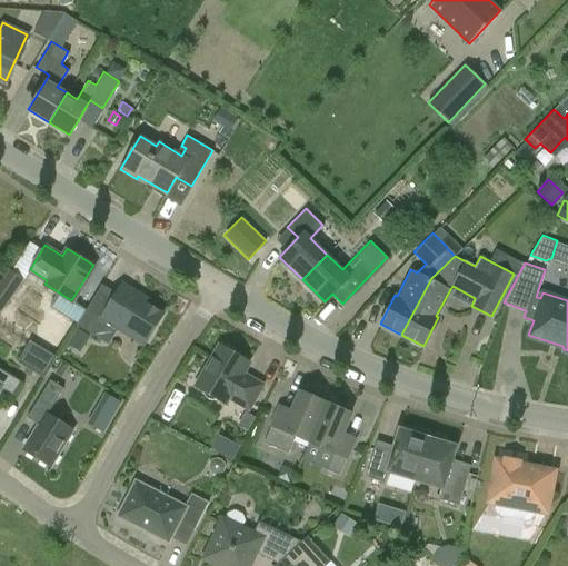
[(22,278),(10,270),(0,285),(0,313),(22,278)]
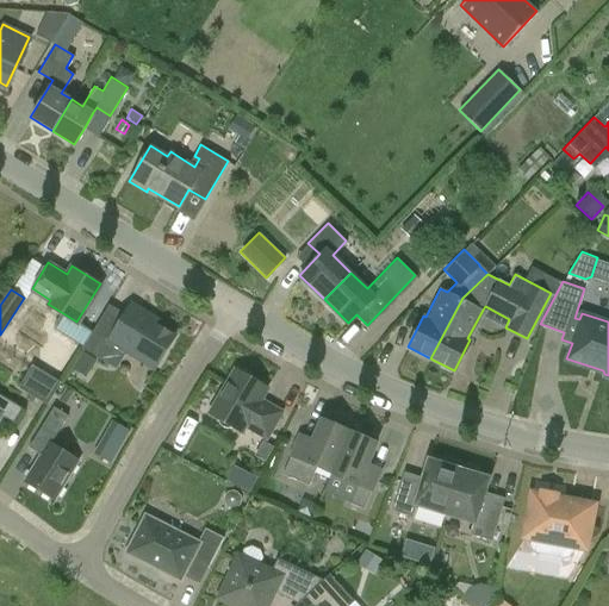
[(174,335),(149,319),(151,316),(130,303),(112,332),(97,323),(81,347),(98,357),(110,339),(154,367),(174,335)]
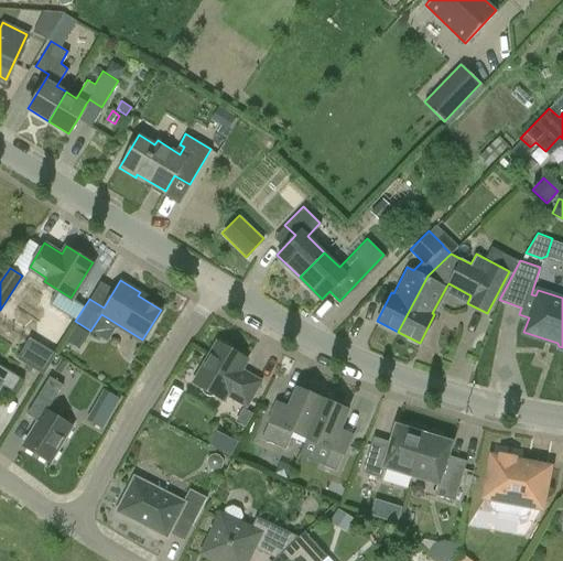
[(75,323),(65,338),(78,347),(87,332),(75,323)]
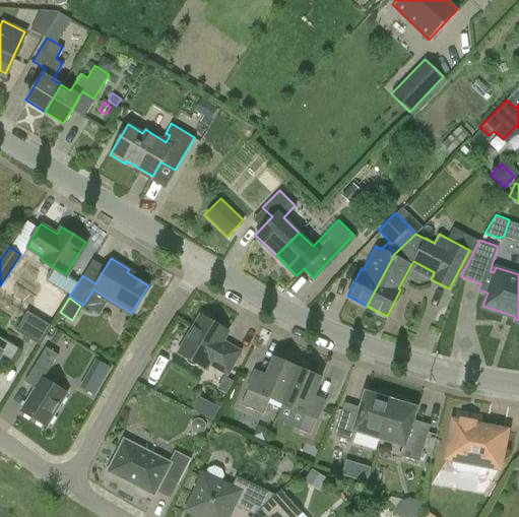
[(27,310),(15,329),(40,343),(51,325),(27,310)]
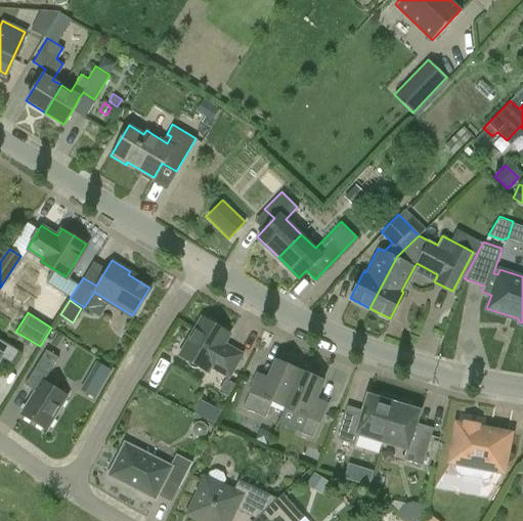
[(228,375),(241,353),(223,342),(229,333),(202,316),(179,354),(188,359),(188,362),(191,365),(195,366),(199,365),(207,370),(210,364),(228,375)]
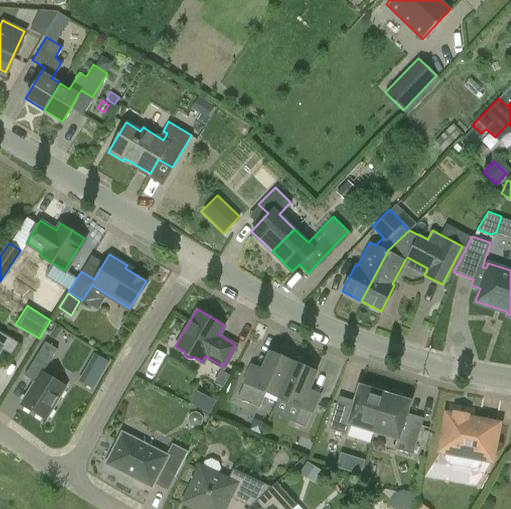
[(54,325),(48,334),(54,337),(60,328),(54,325)]
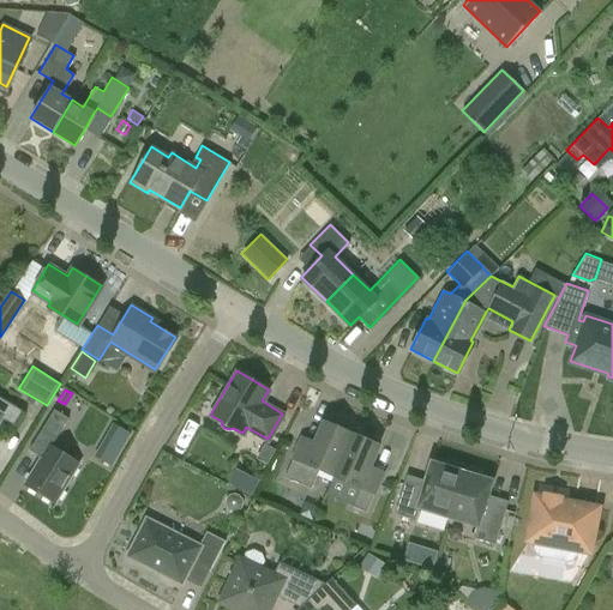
[(0,417),(1,416),(13,423),(22,410),(0,397),(0,417)]
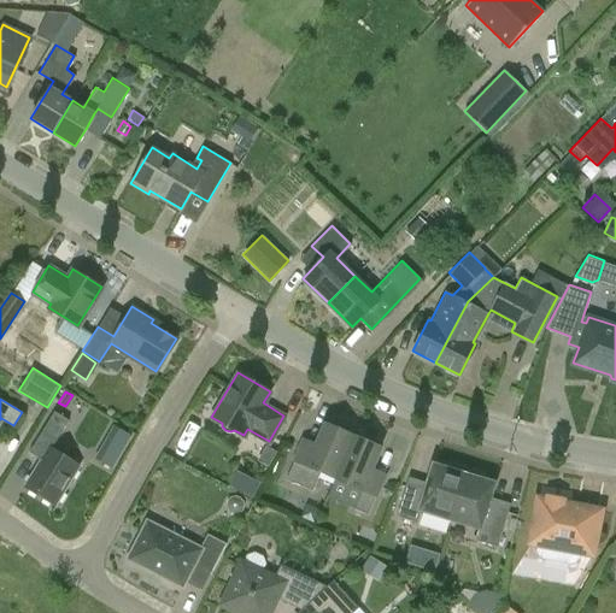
[(54,504),(78,464),(51,447),(69,418),(54,410),(29,451),(41,458),(24,485),(54,504)]
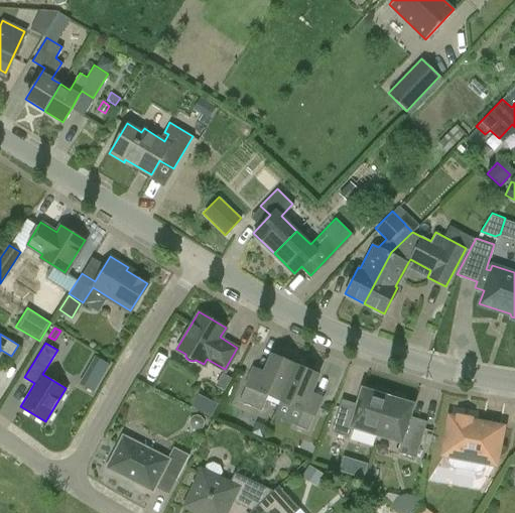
[(279,399),(295,364),(287,361),(287,356),(277,352),(274,355),(272,354),(261,379),(250,374),(239,400),(261,409),(267,394),(279,399)]
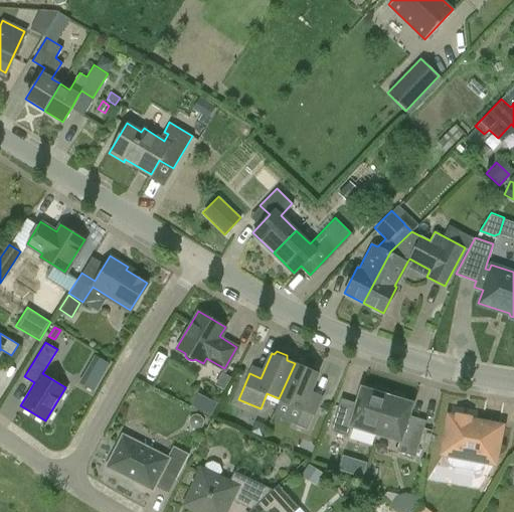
[(77,381),(94,390),(110,362),(94,353),(77,381)]
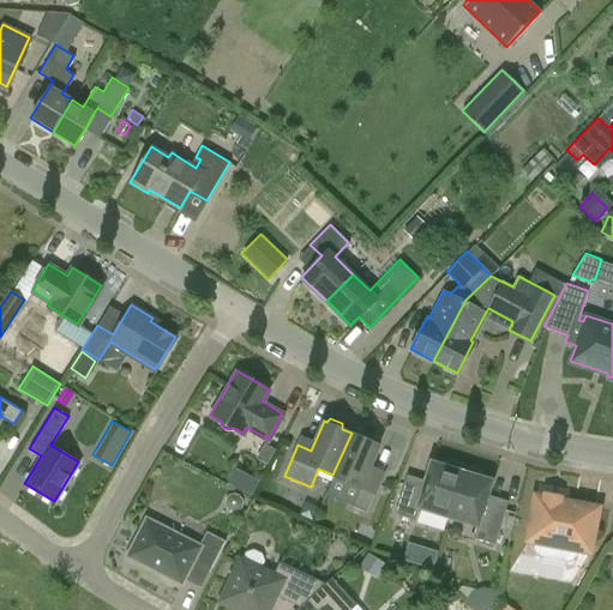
[(352,433),(332,475),(360,487),(352,505),(366,511),(379,481),(366,475),(379,445),(377,444),(376,438),(364,433),(360,436),(352,433)]
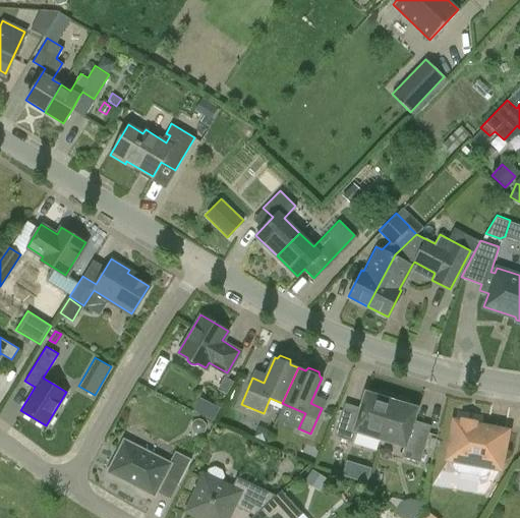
[(233,381),(224,375),(216,388),(226,394),(233,381)]
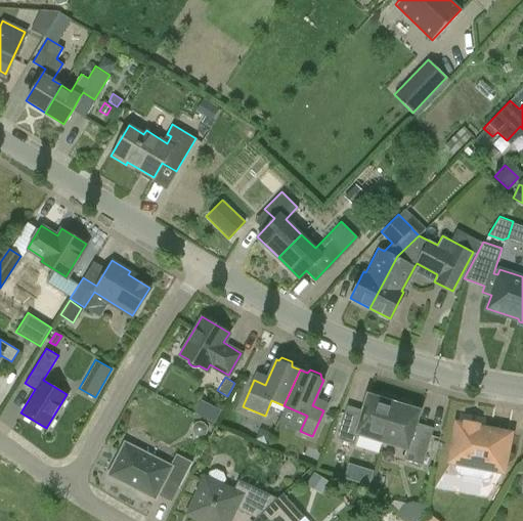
[(382,440),(383,441),(395,402),(394,401),(391,401),(391,396),(383,394),(380,395),(380,397),(367,393),(362,409),(356,414),(345,409),(337,437),(354,442),(357,433),(382,440)]
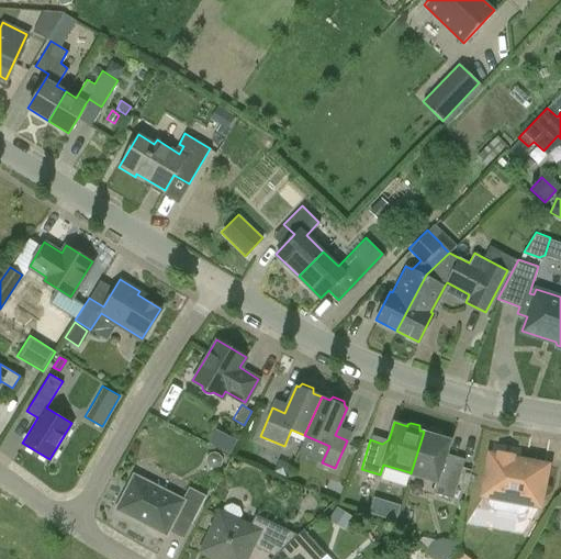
[(424,432),(411,473),(436,481),(433,491),(452,498),(462,464),(450,460),(446,453),(450,439),(437,435),(438,433),(437,431),(428,427),(426,429),(425,432),(424,432)]
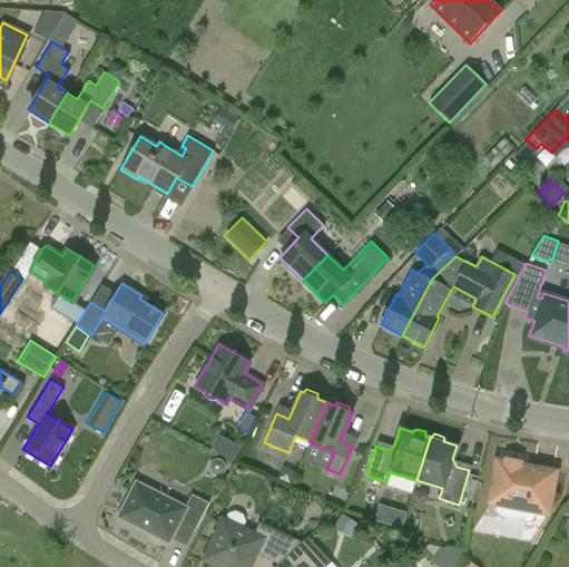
[(520,465),(520,460),(504,458),(504,461),(497,460),(490,500),(547,511),(555,471),(520,465)]
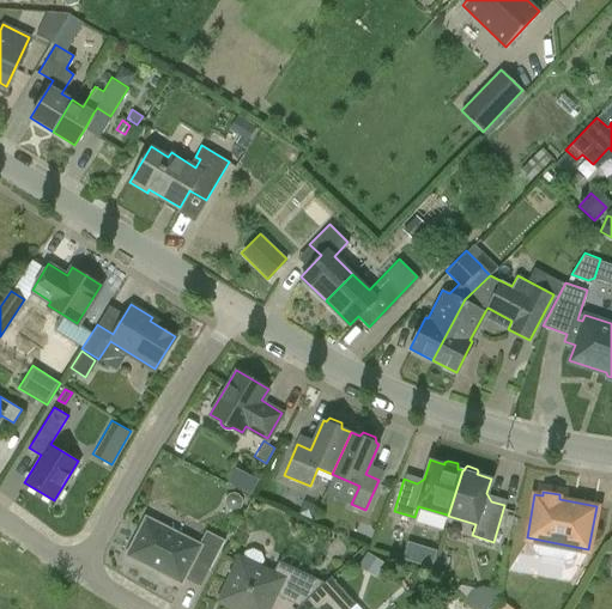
[(198,543),(146,517),(127,554),(181,582),(192,560),(208,568),(224,539),(205,529),(198,543)]
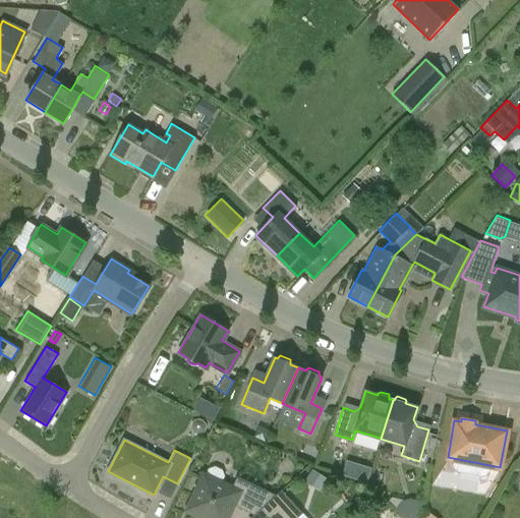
[(342,471),(363,479),(368,465),(347,457),(342,471)]
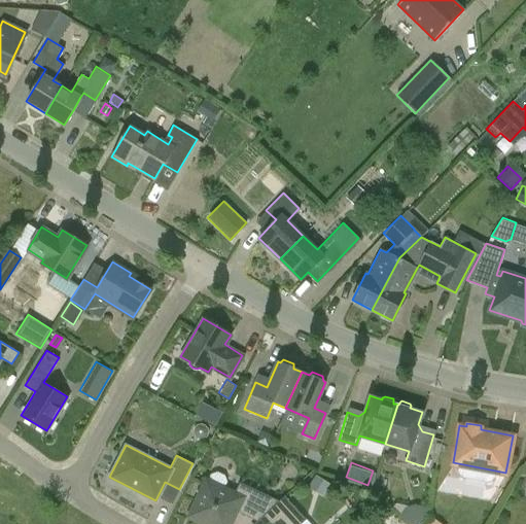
[(256,520),(263,514),(278,499),(239,481),(234,492),(223,487),(226,481),(224,475),(216,470),(209,473),(206,479),(188,516),(205,523),(229,523),(236,510),(256,520)]
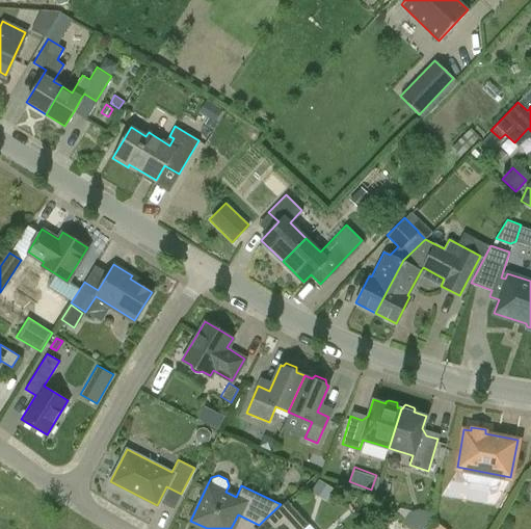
[(281,504),(265,519),(273,528),(301,528),(309,524),(287,500),(281,504)]
